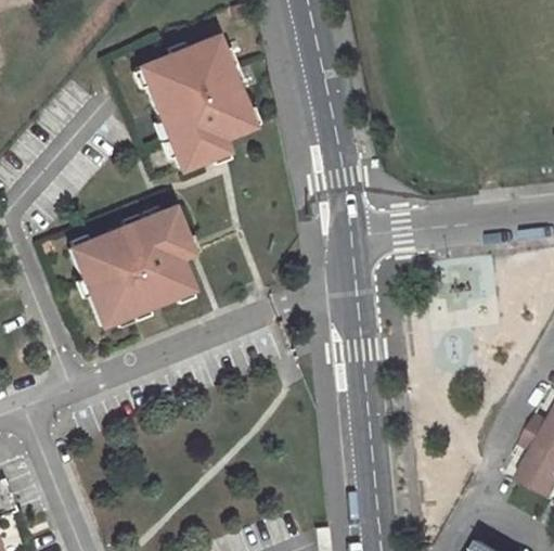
[(226,31),(146,62),(185,166),(218,154),(209,132),(224,126),(228,135),(259,123),(226,31)]
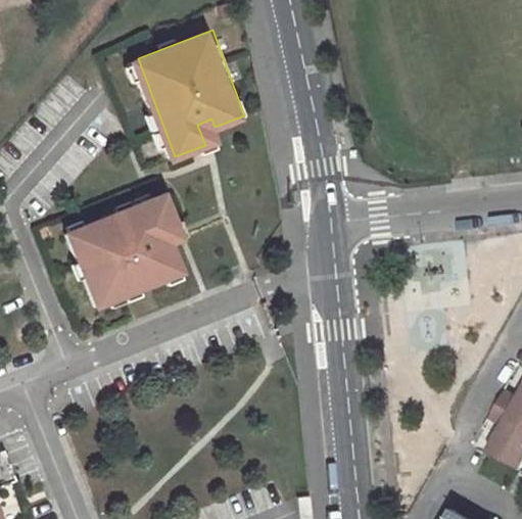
[(197,125),(205,145),(220,139),(215,127),(211,119),(197,125)]
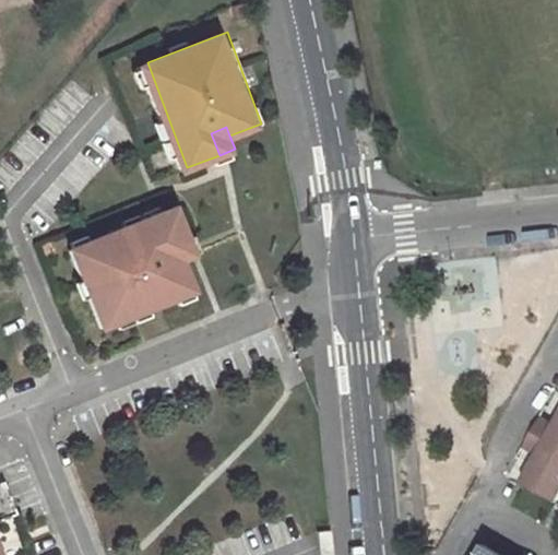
[(186,244),(173,212),(68,251),(99,331),(192,297),(179,264),(169,268),(164,252),(186,244)]
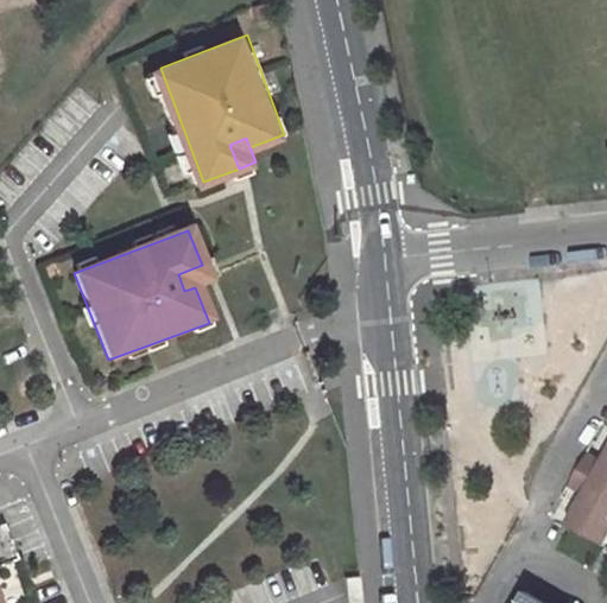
[(195,287),(208,281),(202,265),(178,274),(184,291),(195,287)]
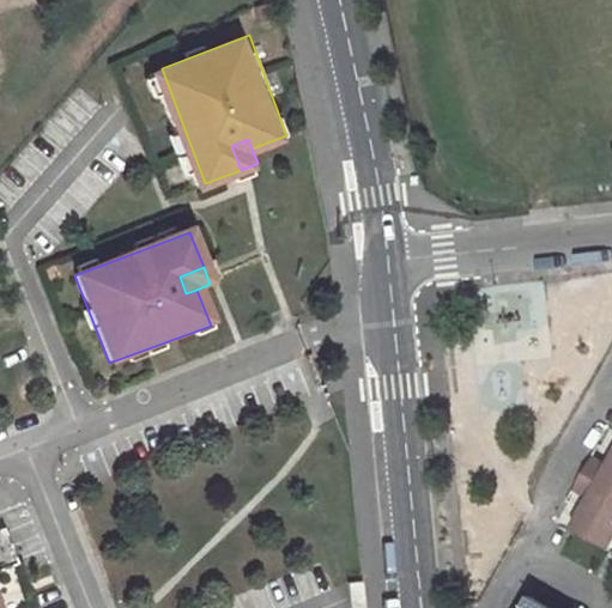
[(611,457),(609,464),(591,456),(573,491),(587,498),(570,530),(611,551),(611,547),(611,457)]
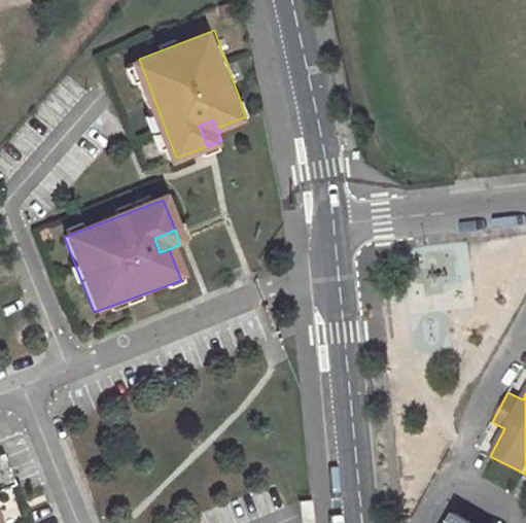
[(1,522),(0,520),(0,498),(22,490),(21,488),(15,477),(11,464),(9,460),(0,464),(0,522),(1,522)]
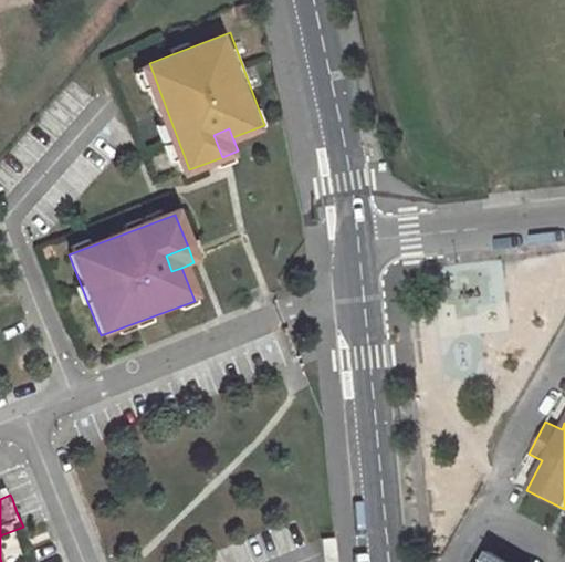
[(331,561),(330,543),(317,545),(318,561),(331,561)]
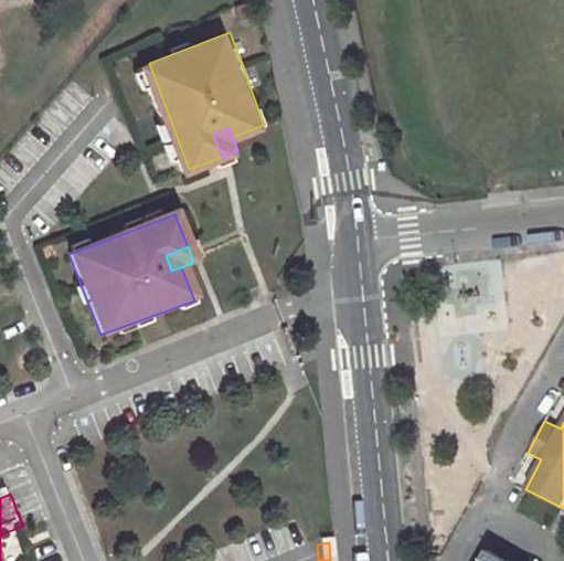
All buildings are outlined.
